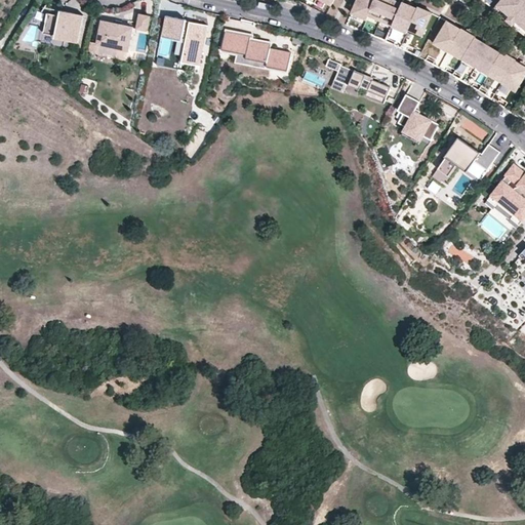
[(392,26),(401,4),(393,0),(357,0),(351,13),(366,19),(368,15),(392,26)]
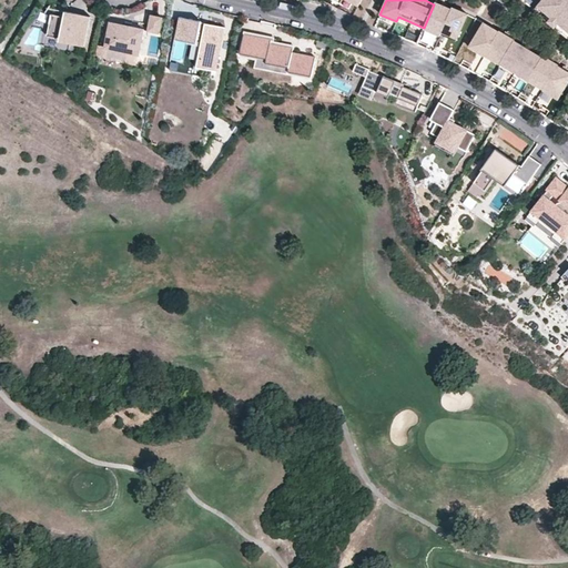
[(567,0),(541,0),(535,9),(567,36),(567,0)]
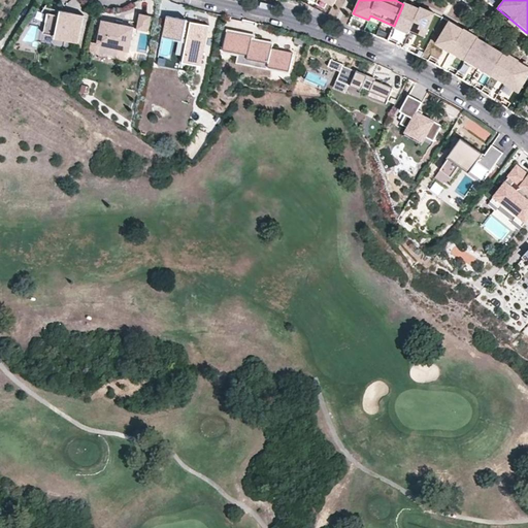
[(425,35),(433,17),(426,13),(428,10),(420,7),(420,8),(404,2),(403,4),(394,26),(394,27),(402,30),(409,33),(410,29),(418,32),(425,35)]
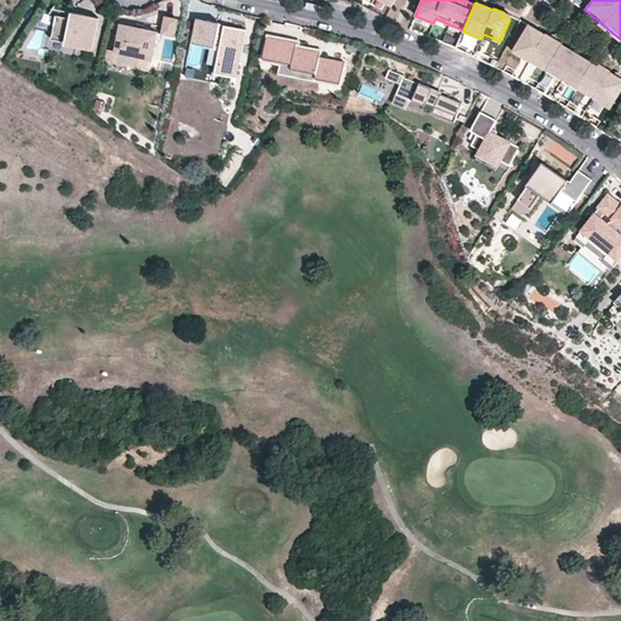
[(56,16),(51,40),(66,44),(66,46),(92,52),(100,18),(72,12),(70,18),(67,18),(56,16)]
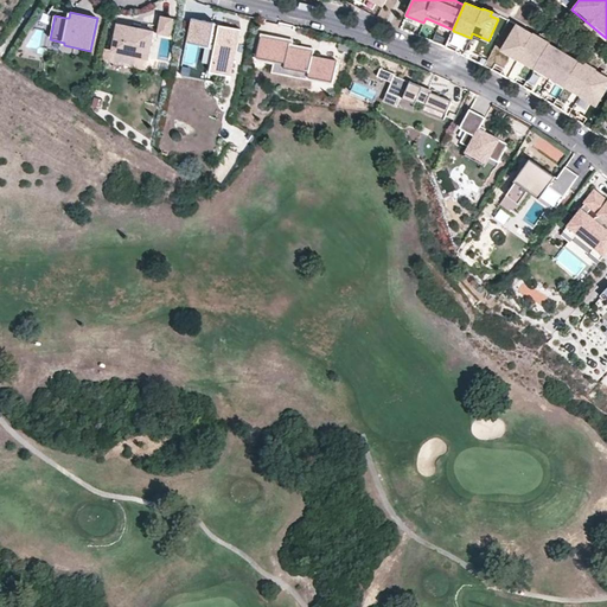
[(163,17),(159,33),(171,36),(174,19),(163,17)]
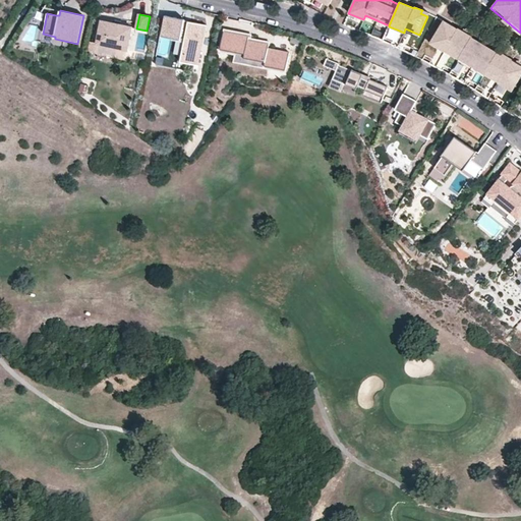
[(197,65),(206,25),(188,21),(188,25),(184,24),(184,20),(185,19),(166,15),(161,36),(180,40),(181,39),(185,39),(180,62),(197,65)]
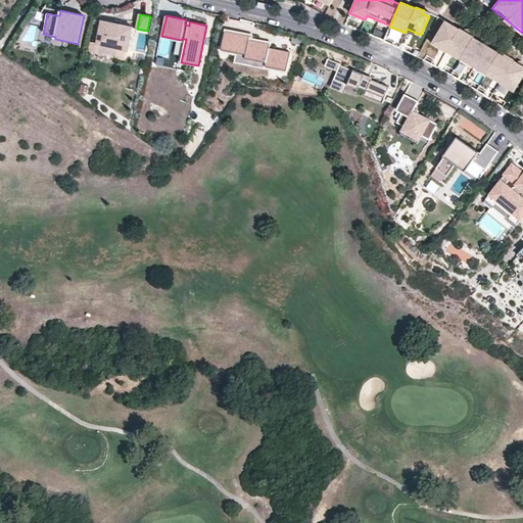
[(133,27),(102,20),(97,44),(128,50),(133,27)]
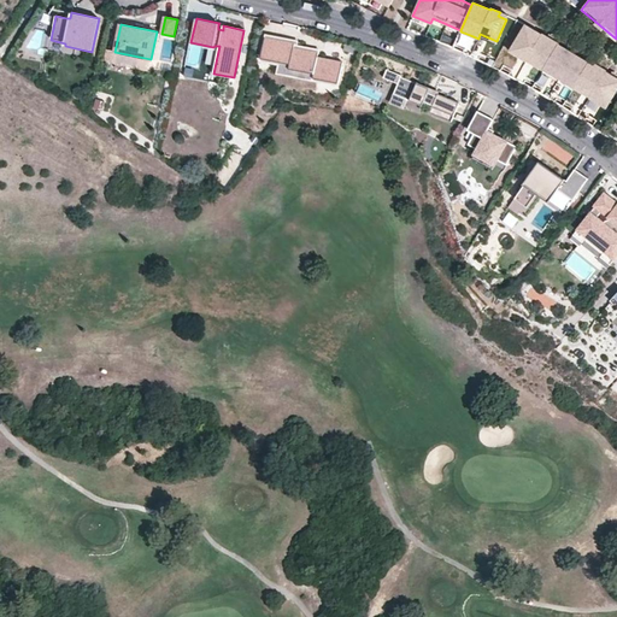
[(606,107),(616,89),(616,77),(606,71),(606,70),(589,60),(588,63),(581,58),(579,62),(564,53),(566,50),(558,45),(559,43),(542,34),(541,34),(526,24),(510,51),(519,57),(527,62),(527,60),(534,65),(544,70),(544,69),(552,74),(559,78),(566,82),(582,92),(591,97),(589,98),(597,101),(606,107)]
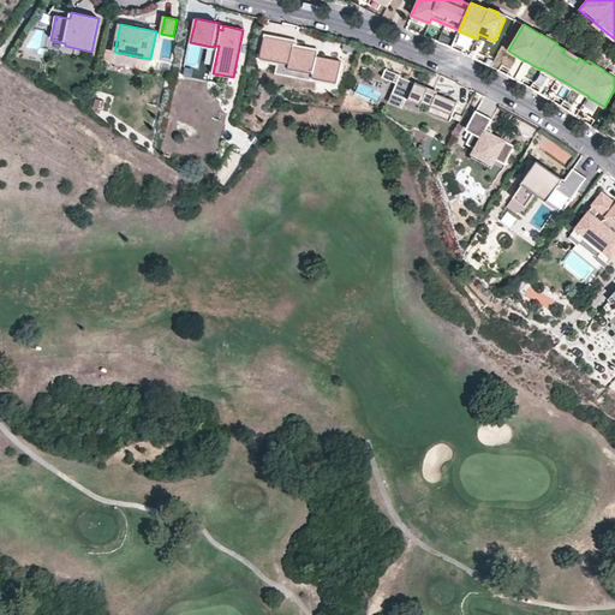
[(264,34),(264,37),(294,43),(298,41),(264,34)]
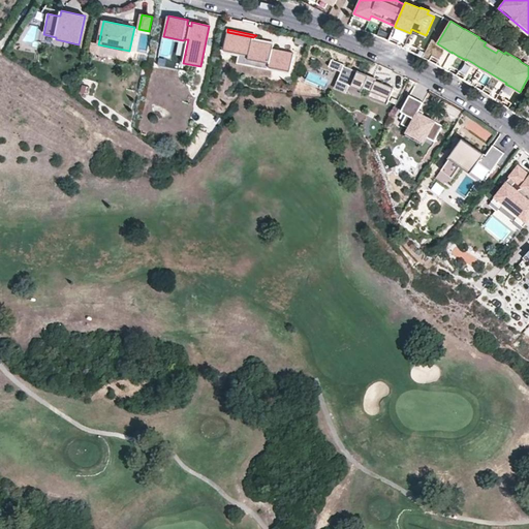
[(410,52),(418,32),(411,29),(410,33),(403,30),(397,45),(410,52)]
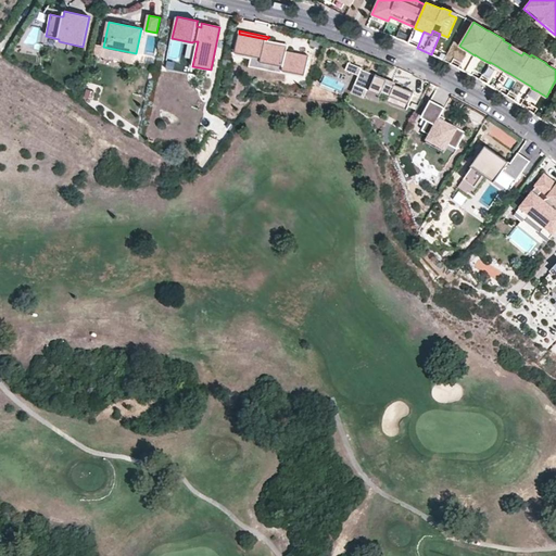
[(305,75),(310,57),(287,51),(287,48),(268,43),(265,43),(266,39),(239,34),(236,52),(262,58),(261,60),(261,62),(283,66),(282,71),(305,75)]
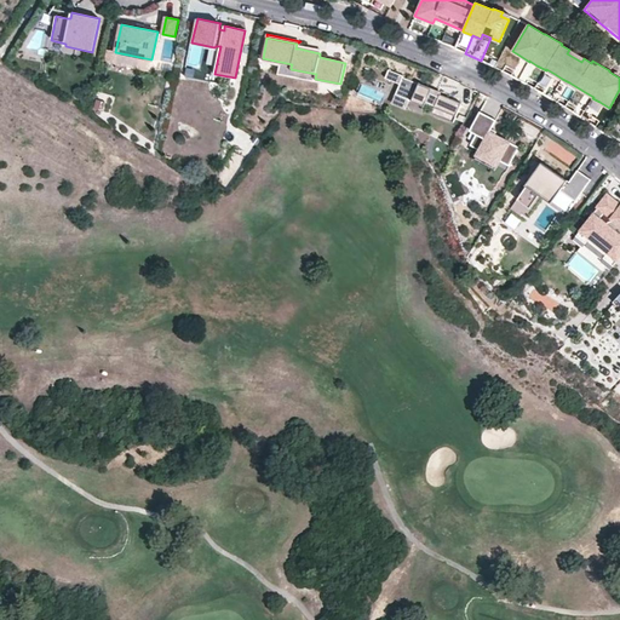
[(584,58),(569,50),(567,53),(581,62),(584,58)]
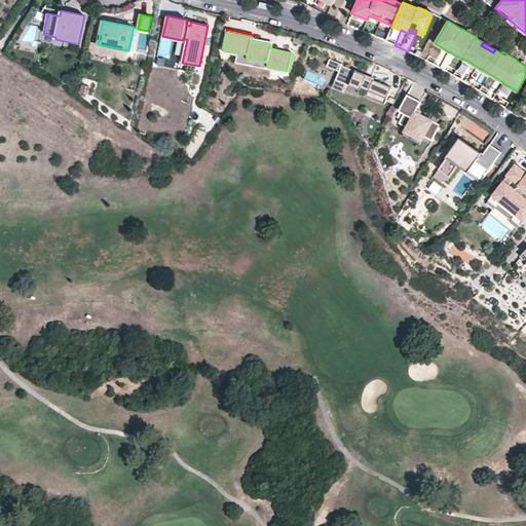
[(440,68),(449,52),(443,48),(433,64),(440,68)]
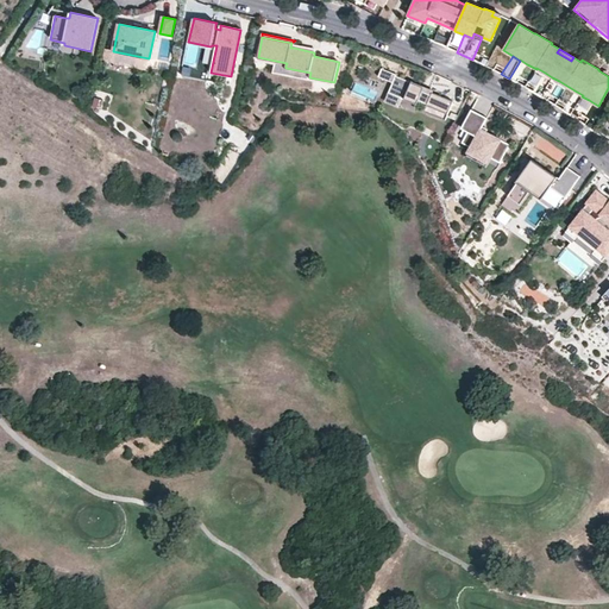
[(516,82),(527,64),(520,60),(520,61),(509,79),(516,82)]
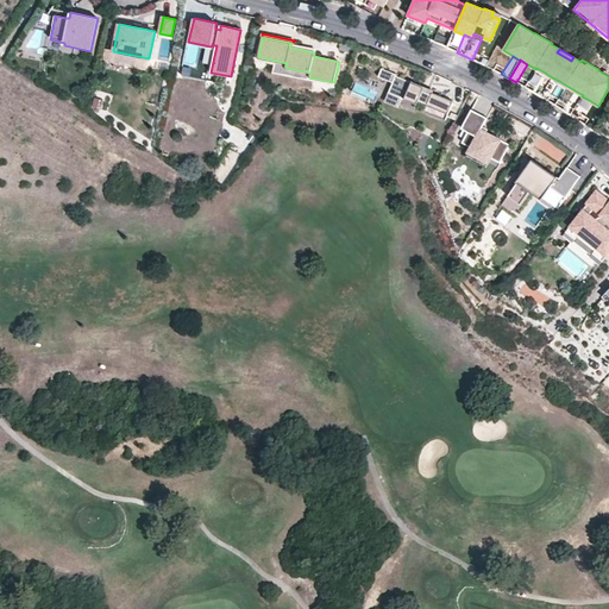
[(286,66),(275,64),(274,73),(309,80),(309,77),(311,73),(286,68),(286,66)]
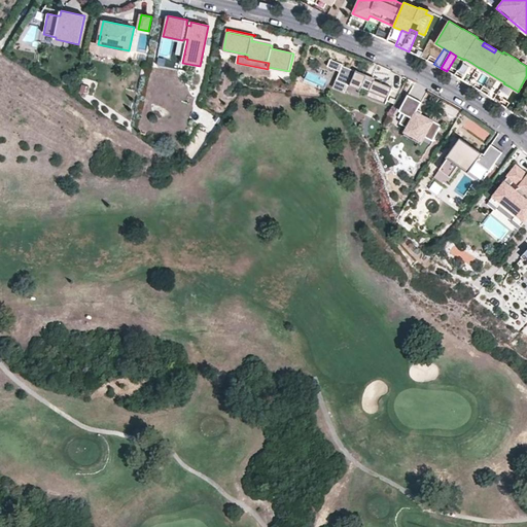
[(343,66),(329,61),(327,66),(340,71),(342,67),(343,66)]
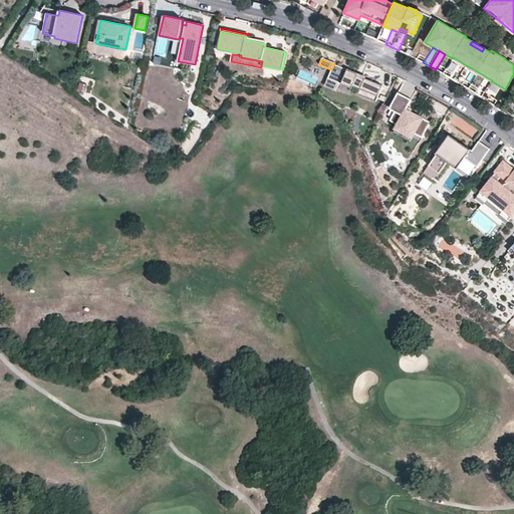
[(456,81),(466,65),(460,61),(450,77),(456,81)]
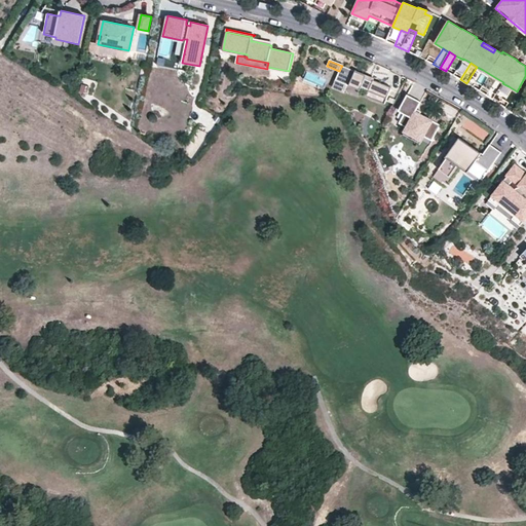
[(366,77),(341,67),(339,71),(335,81),(347,86),(360,91),(362,88),(369,91),(366,98),(375,102),(375,100),(385,104),(391,89),(374,82),(374,80),(366,76),(366,77)]
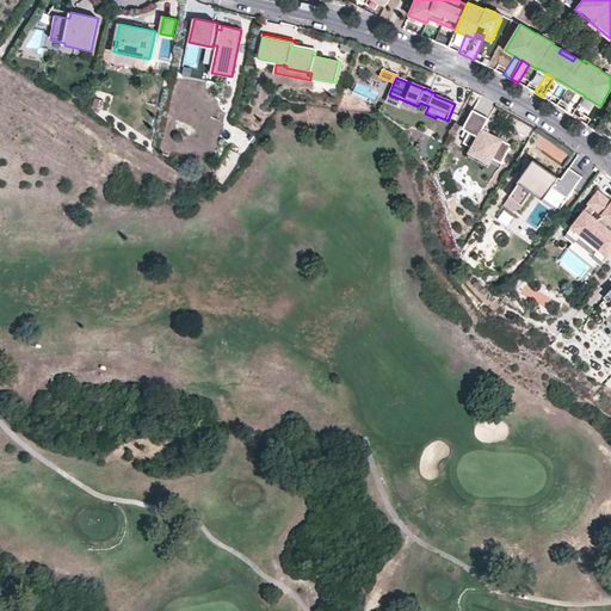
[(549,102),(561,81),(554,78),(542,97),(549,102)]
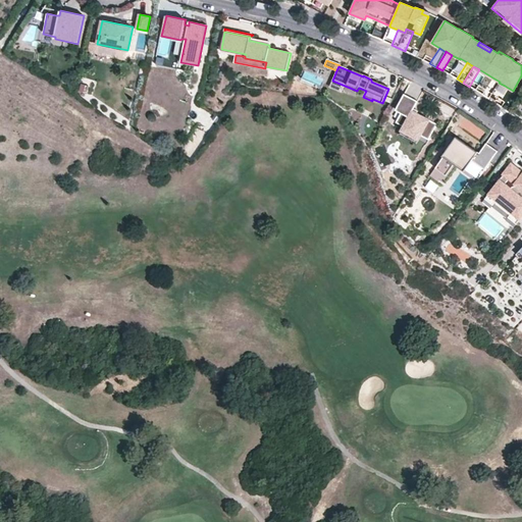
[(489,99),(499,83),(500,82),(492,77),(483,95),(488,99),(489,99)]
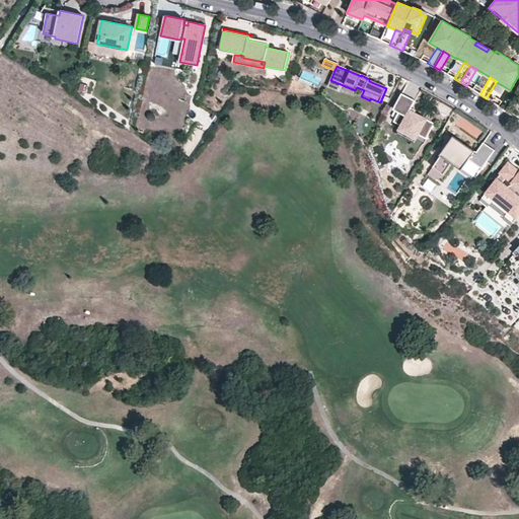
[(340,92),(343,85),(330,80),(327,87),(340,92)]
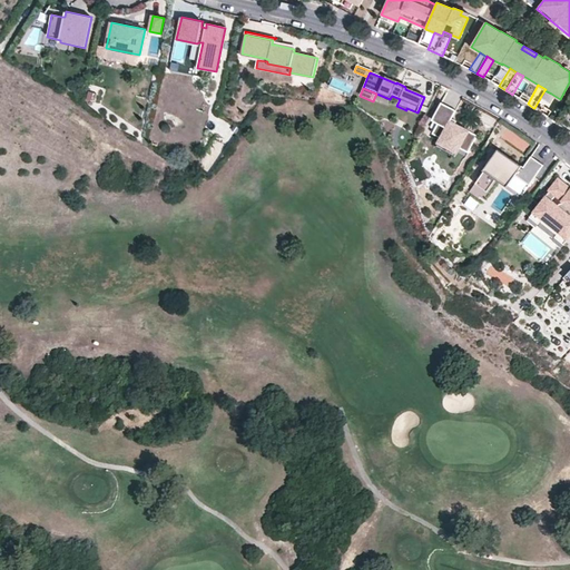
[(541,112),(551,94),(544,90),(534,108),(541,112)]
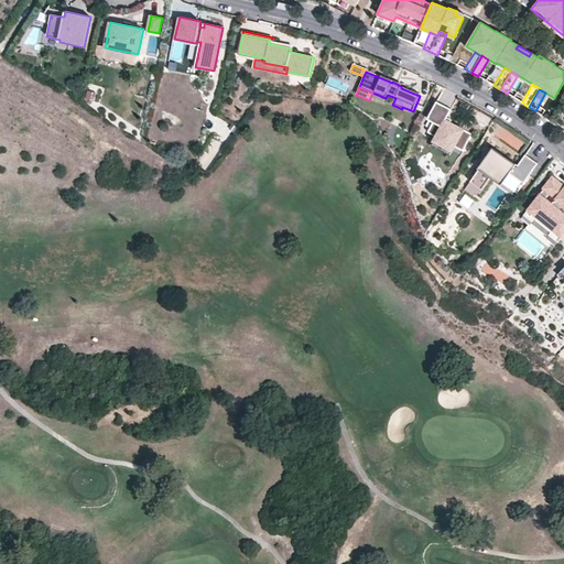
[(451,122),(446,120),(447,118),(452,109),(437,101),(427,118),(434,121),(429,132),(436,137),(455,147),(463,151),(473,134),(451,122)]
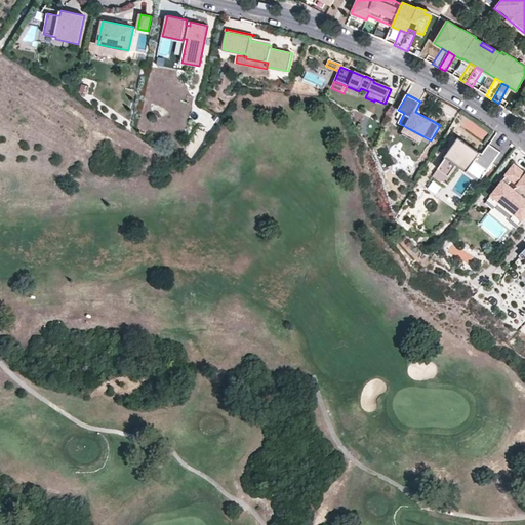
[(467,118),(461,126),(484,140),(489,132),(467,118)]
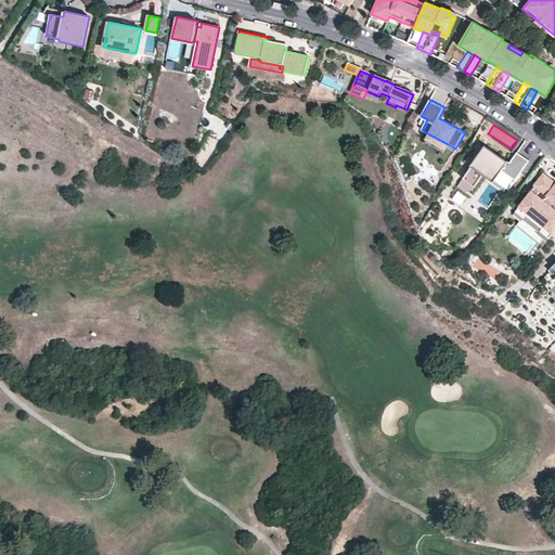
[(448,144),(429,134),(425,143),(443,152),(448,144)]
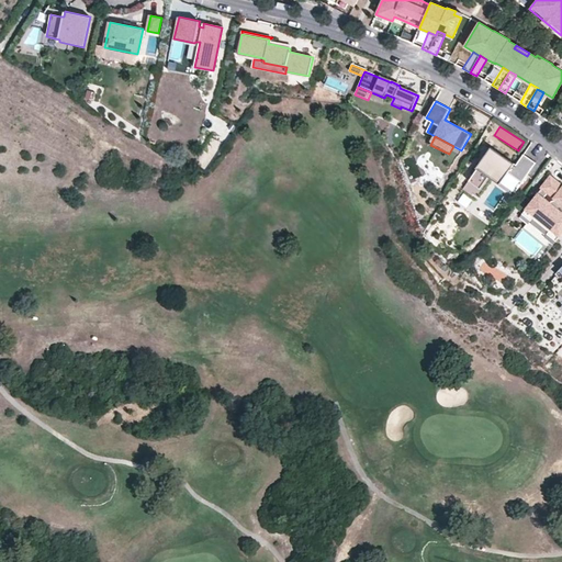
[(492,148),(463,190),(475,198),(489,178),(490,176),(512,190),(515,193),(536,163),(524,154),(516,166),(492,148)]
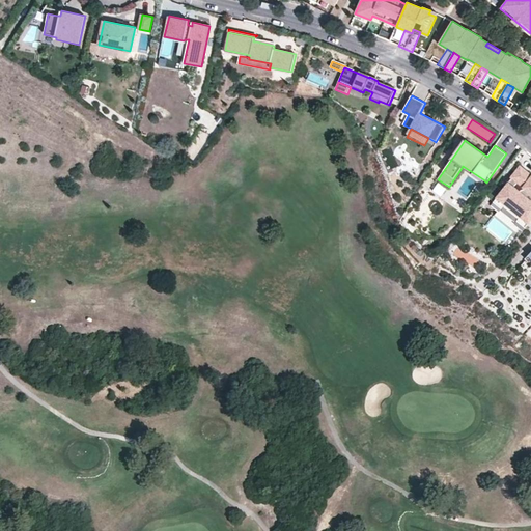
[(462,168),(482,182),(483,179),(463,166),(462,168)]
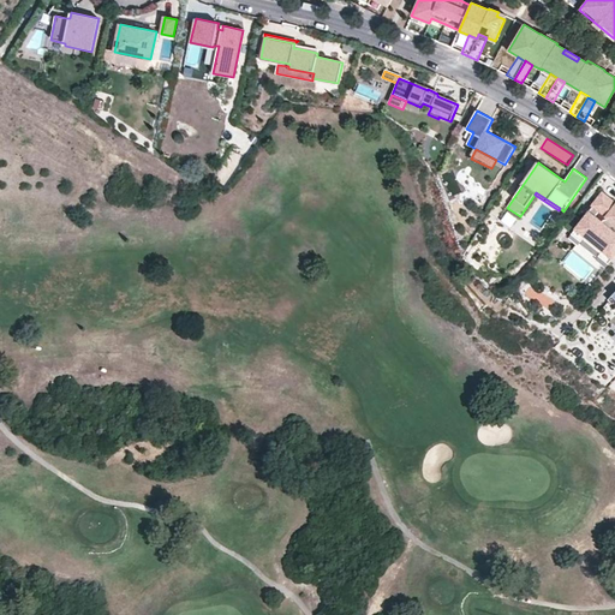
[(614,201),(603,192),(592,206),(614,222),(614,201)]
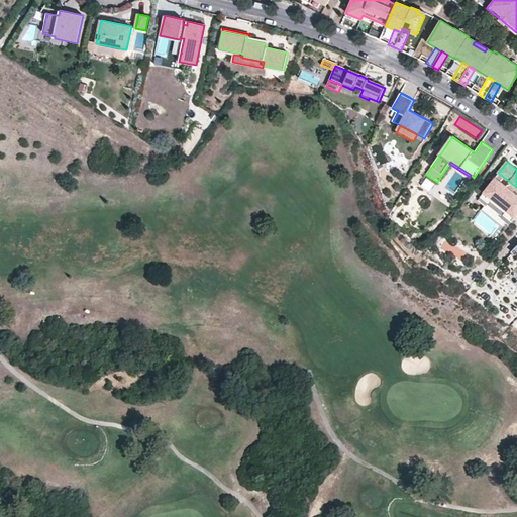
[(426,177),(421,185),(429,190),(434,183),(426,177)]
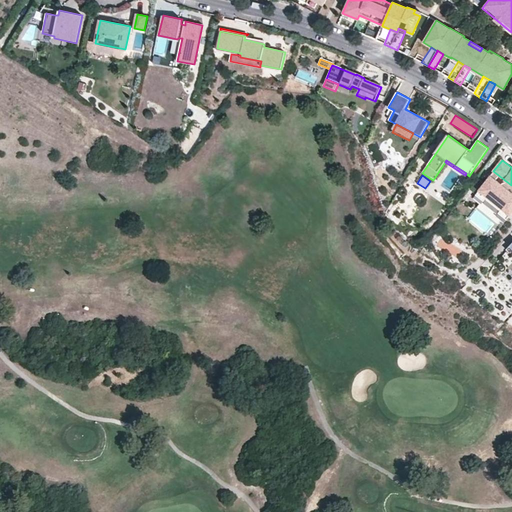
[(511,192),(491,176),(473,199),(480,204),(477,207),(497,222),(501,226),(511,212),(511,192)]
